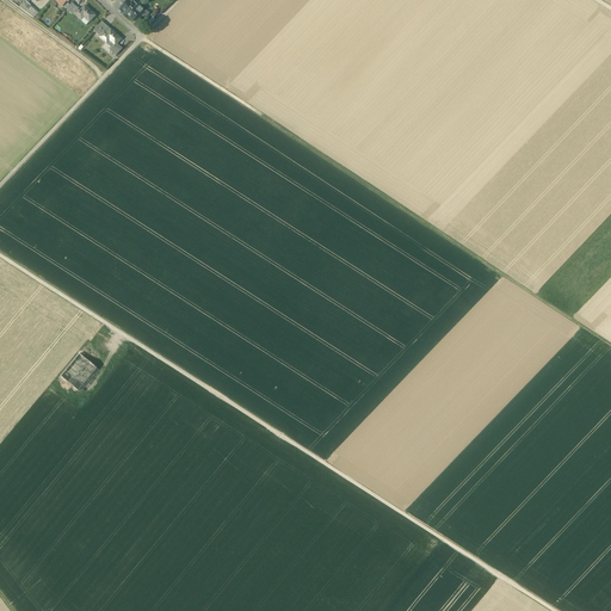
[(38,13),(25,1),(19,7),(34,18),(38,13)]
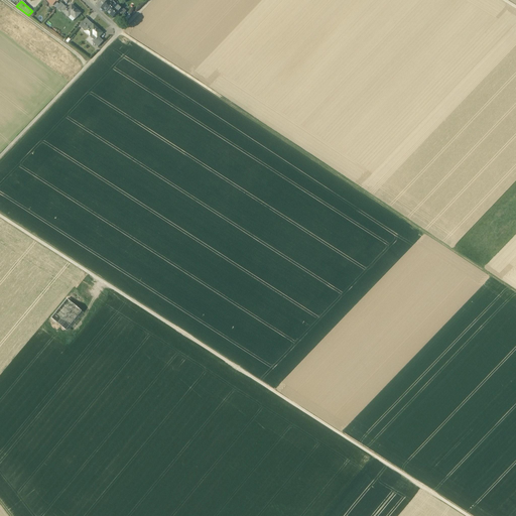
[(110,4),(107,1),(104,4),(101,7),(107,12),(112,6),(110,4)]
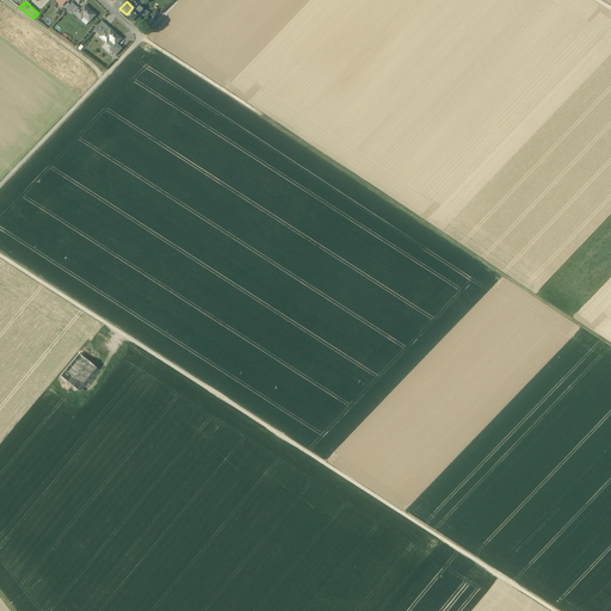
[(78,8),(72,4),(66,10),(73,16),(74,14),(73,13),(78,8)]
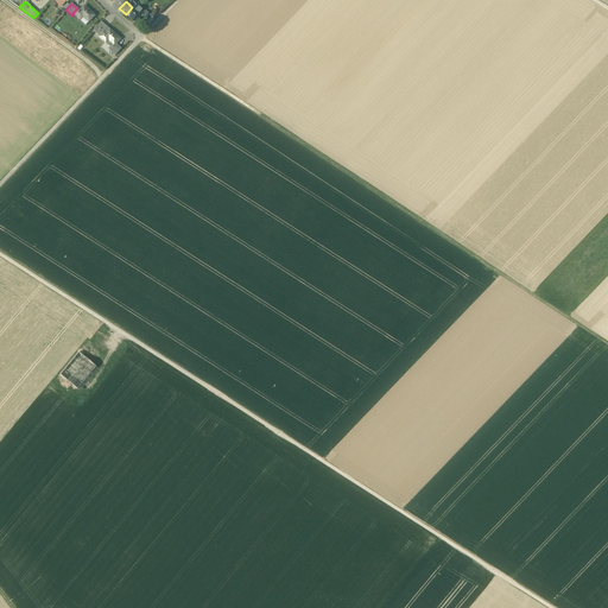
[(94,16),(84,6),(80,11),(77,8),(73,13),(74,14),(80,20),(83,18),(88,23),(94,16)]
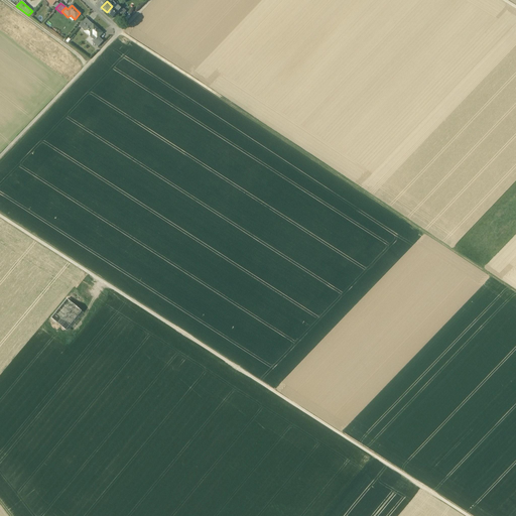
[(116,9),(112,6),(107,12),(113,17),(118,11),(116,9)]
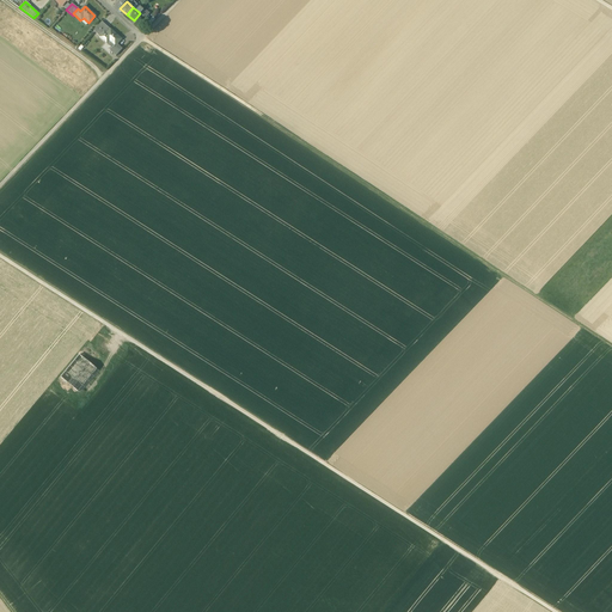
[(110,30),(104,25),(99,30),(97,28),(93,31),(99,37),(104,32),(106,35),(110,30)]
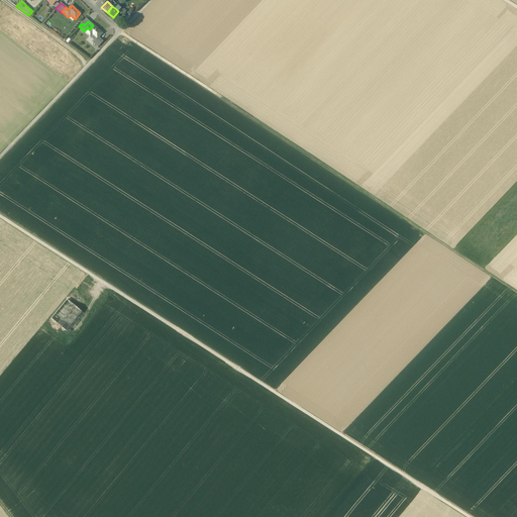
[(102,33),(93,25),(90,29),(88,27),(84,31),(90,37),(94,33),(98,37),(99,37),(102,33)]
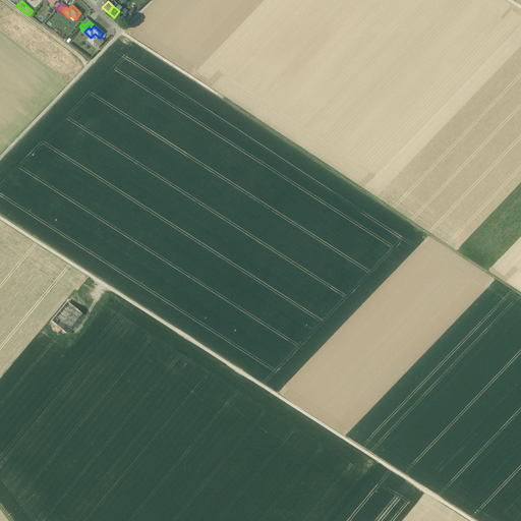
[(99,38),(95,34),(91,38),(96,42),(99,38)]
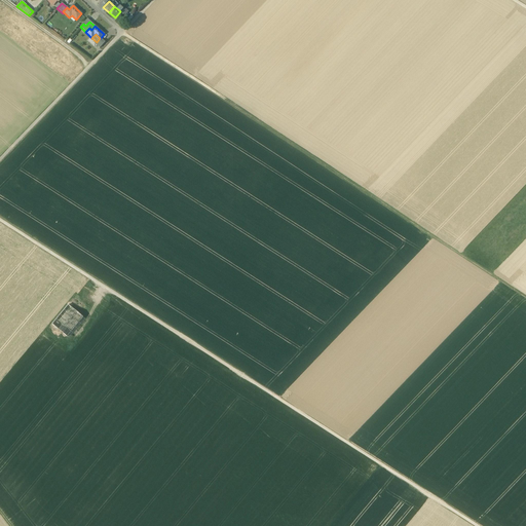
[(105,42),(101,38),(100,38),(97,42),(95,44),(100,48),(105,42)]
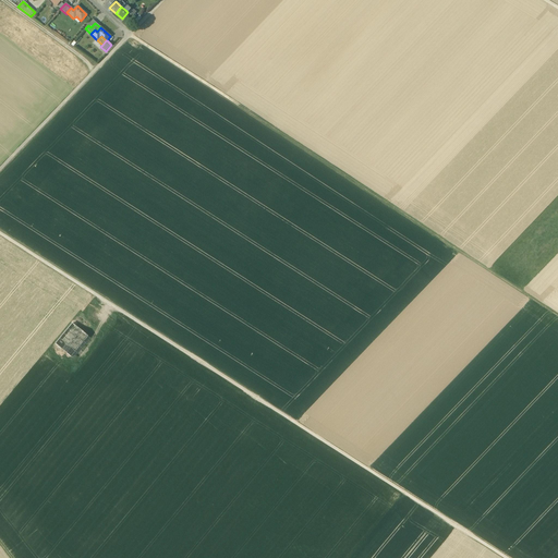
[(88,337),(72,324),(55,344),(71,358),(88,337)]
